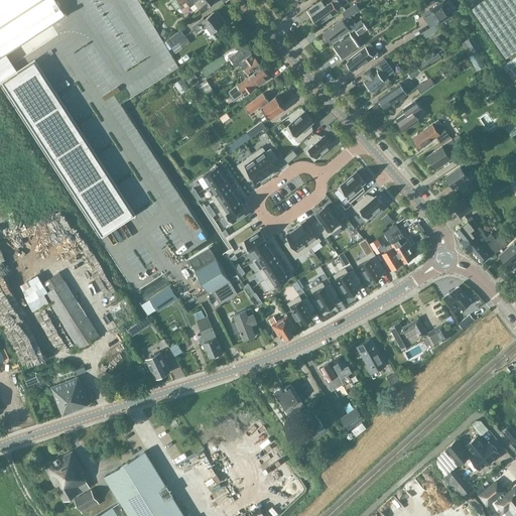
[(0,0),(0,84),(4,81),(35,129),(69,179),(103,234),(134,214),(74,121),(35,60),(18,72),(14,65),(7,53),(51,25),(67,15),(56,0),(0,0)]
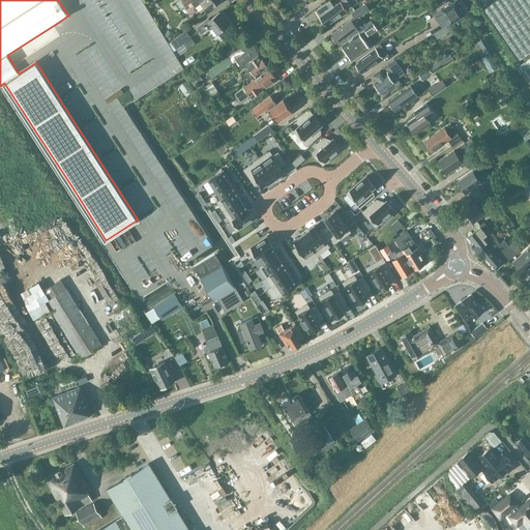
[(182,0),(186,5),(190,1),(196,7),(202,3),(208,11),(221,1),(219,0),(182,0)]
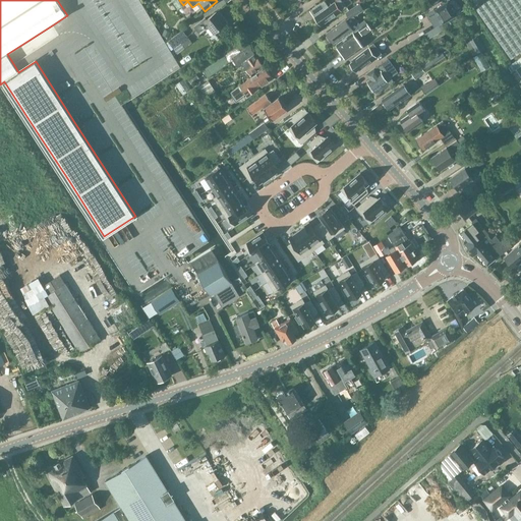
[(337,0),(328,6),(324,1),(311,10),(322,24),(347,6),(341,0),(337,0)]
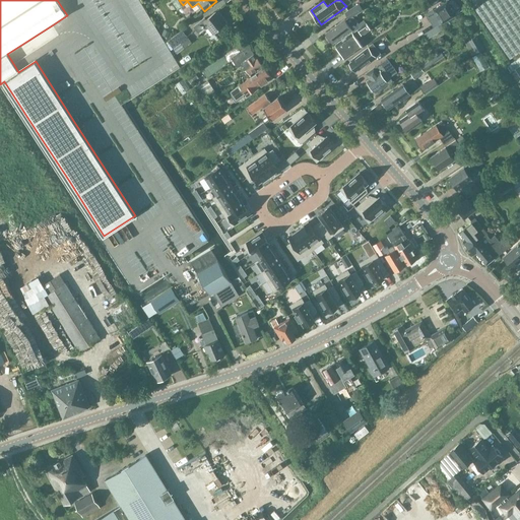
[(519,0),(488,0),(475,9),(510,59),(519,52),(519,0)]
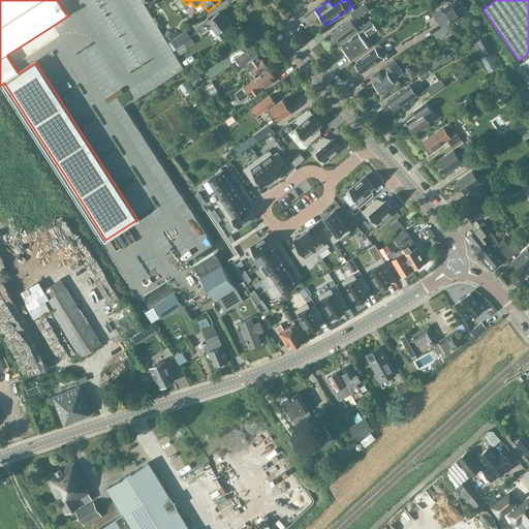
[(455,2),(441,10),(449,24),(463,17),(455,2)]
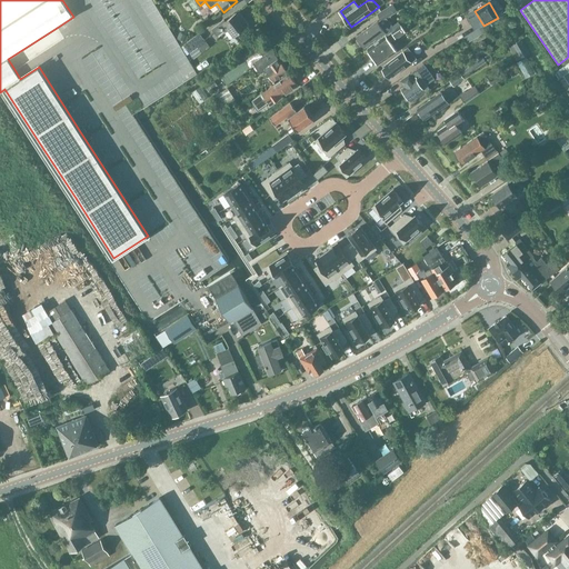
[(381,19),(358,36),(365,46),(377,37),(378,38),(386,32),(387,35),(388,36),(401,26),(398,21),(392,26),(387,17),(397,10),(393,5),(379,13),(381,19)]
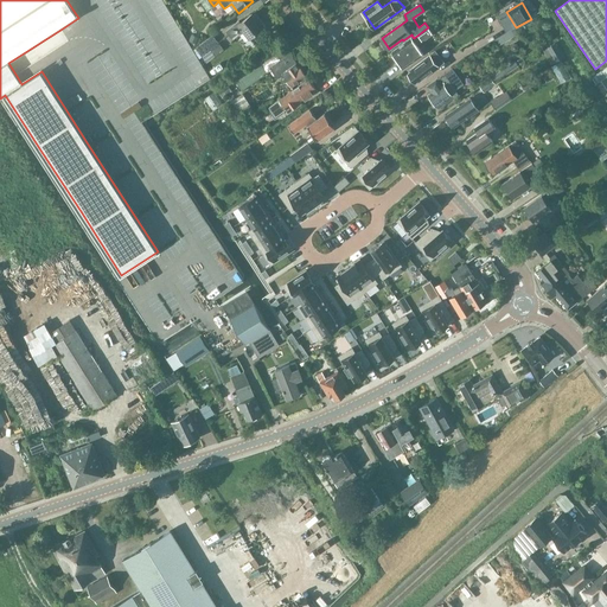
[(242,30),(250,39),(257,33),(259,36),(267,29),(260,18),(257,20),(251,14),(241,23),(240,21),(227,31),(231,38),(242,30)]
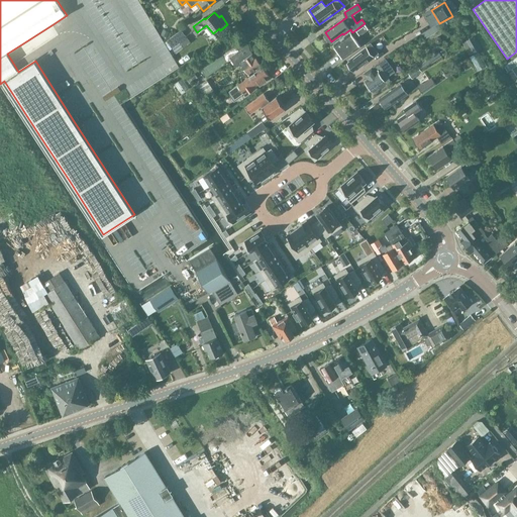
[(343,58),(360,46),(355,39),(370,29),(365,23),(352,32),(351,31),(350,32),(334,44),(343,58)]
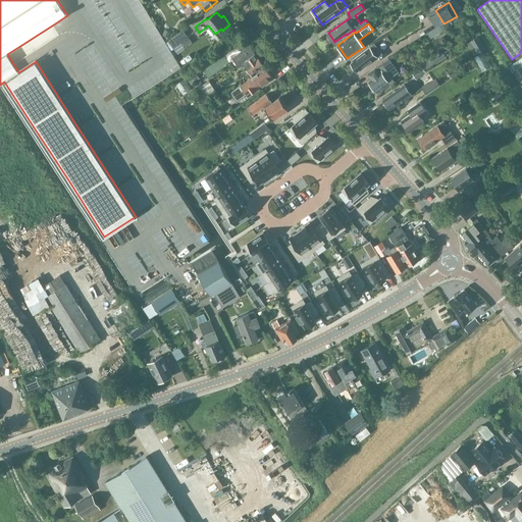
[(168,42),(174,49),(189,38),(183,31),(168,42)]
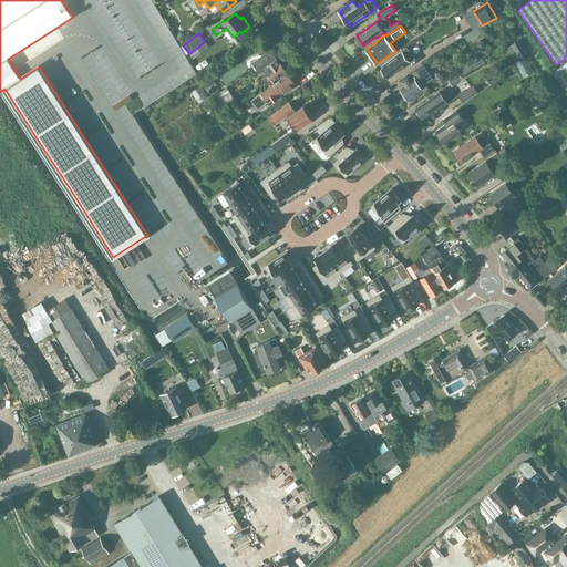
[(508,47),(516,60),(527,53),(519,40),(508,47)]
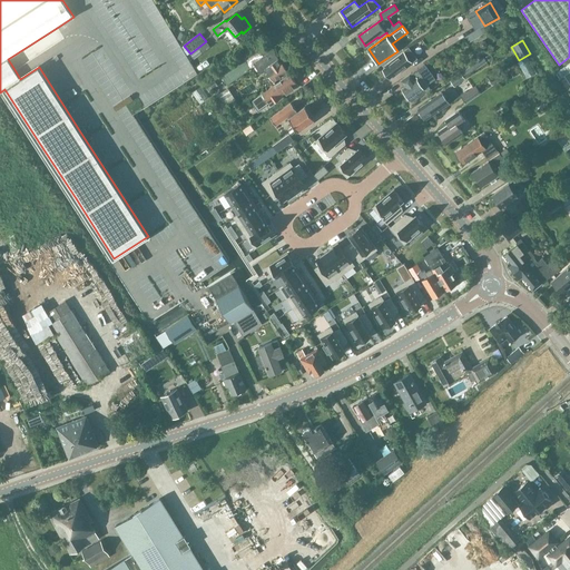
[(186,58),(194,69),(214,55),(206,43),(186,58)]
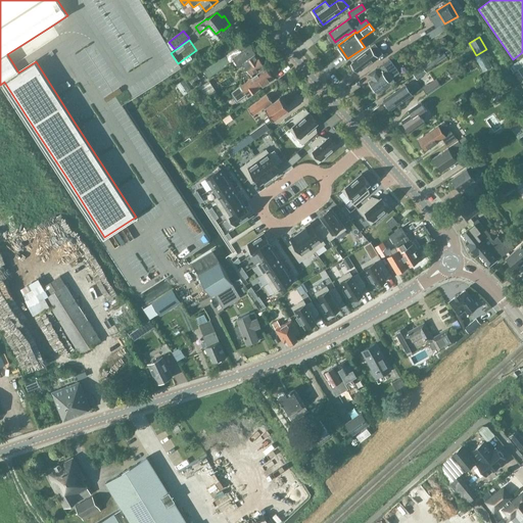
[(234,60),(238,66),(241,64),(244,68),(246,67),(251,74),(264,65),(258,57),(257,58),(255,54),(256,54),(250,45),(243,50),(242,51),(232,58),(234,60)]
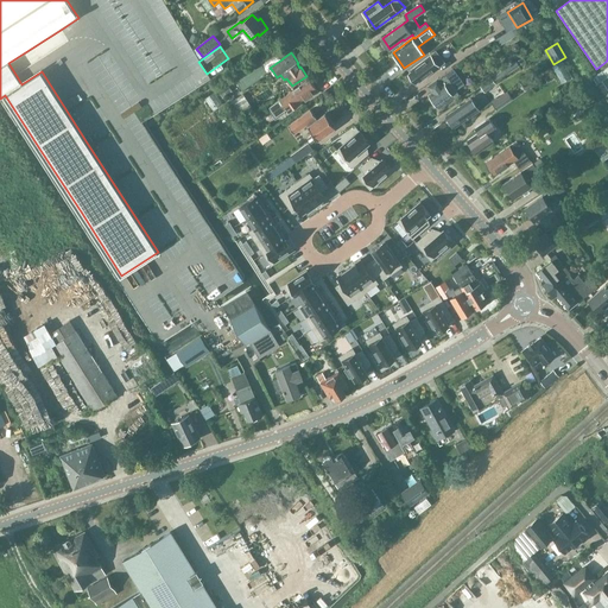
[(242,90),(272,70),(270,68),(282,59),(277,54),(261,64),(260,62),(235,80),(242,90)]
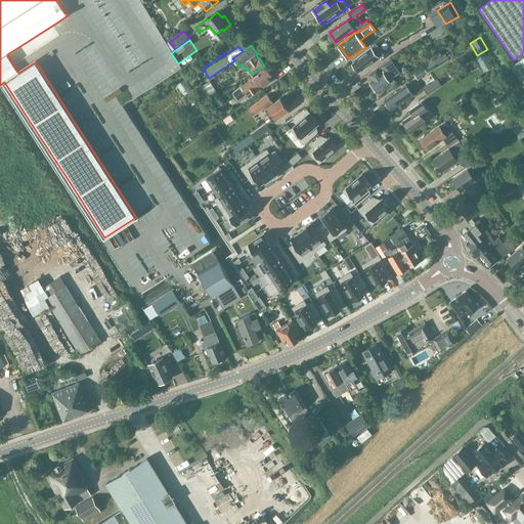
[(379,57),(372,48),(352,62),(359,73),(379,57)]
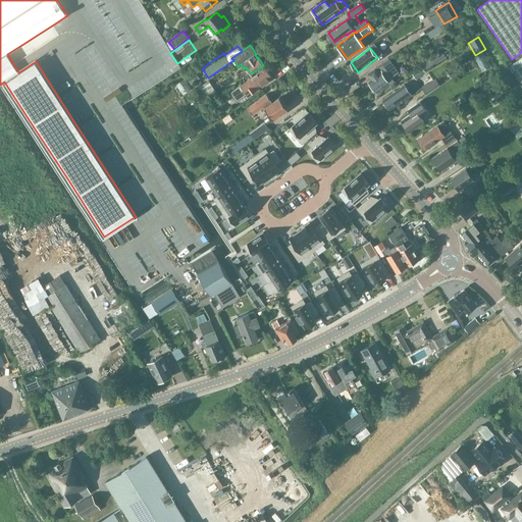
[(449,54),(446,50),(424,65),(427,69),(449,54)]
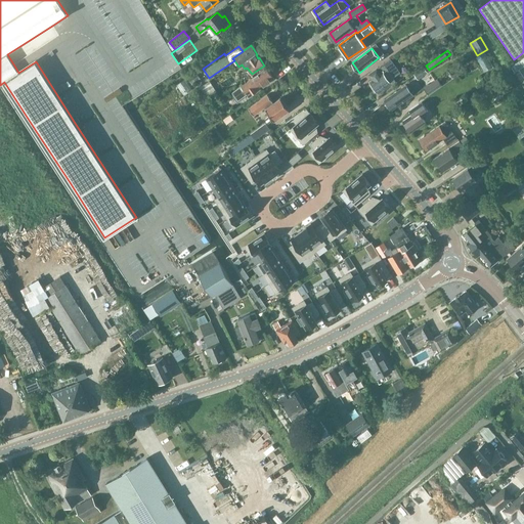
[(477,57),(485,72),(494,67),(485,52),(477,57)]
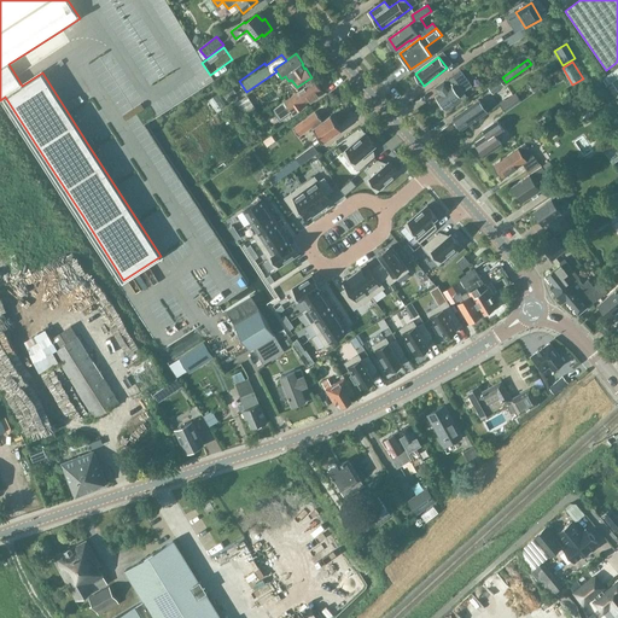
[(617,68),(604,77),(617,99),(617,68)]
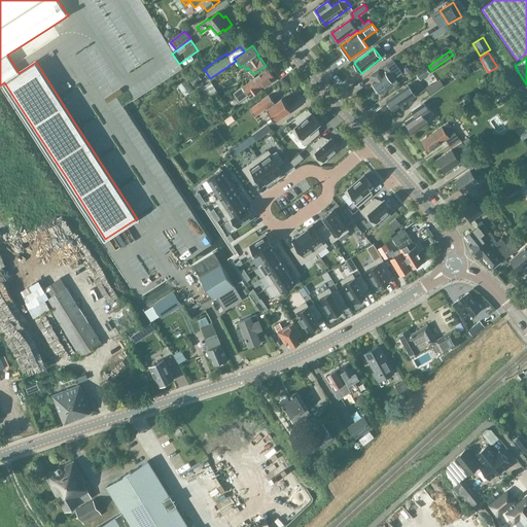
[(402,72),(393,59),(371,74),(375,80),(373,82),(380,92),(382,93),(398,81),(395,77),(402,72)]
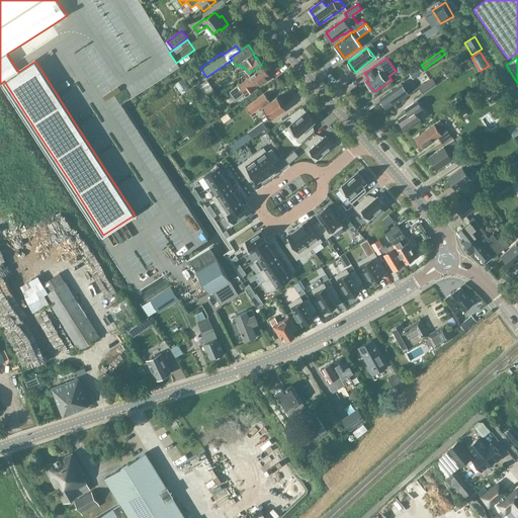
[(423,71),(420,66),(410,73),(414,78),(423,71)]
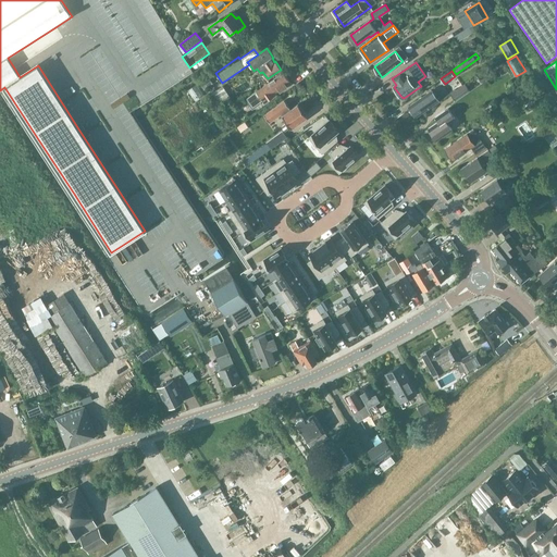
[(284,72),(247,98),(248,100),(254,107),(261,101),(263,100),(265,102),(282,90),(291,84),(288,81),(289,79),(284,72)]
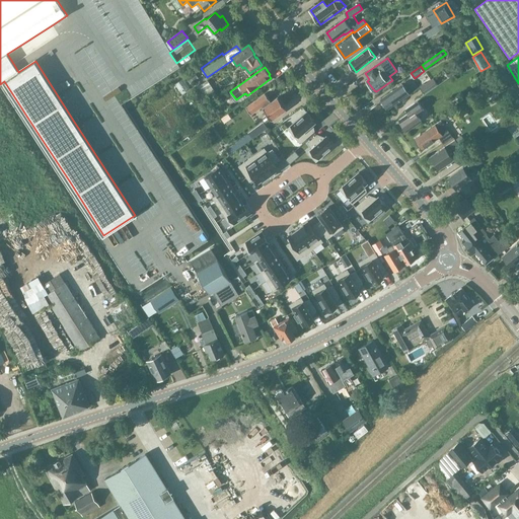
[(434,78),(420,87),(425,93),(438,84),(434,78)]
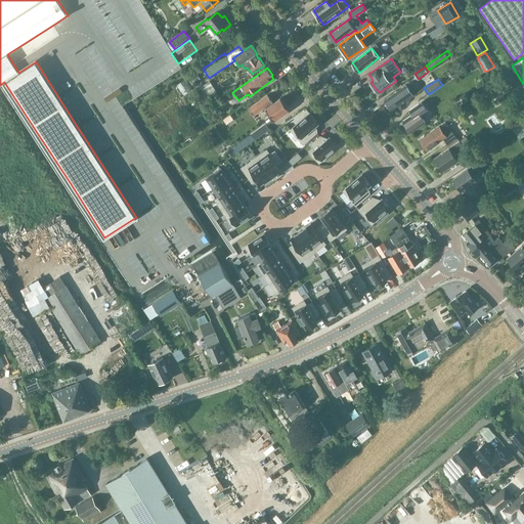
[(191,92),(199,102),(216,91),(209,80),(191,92)]
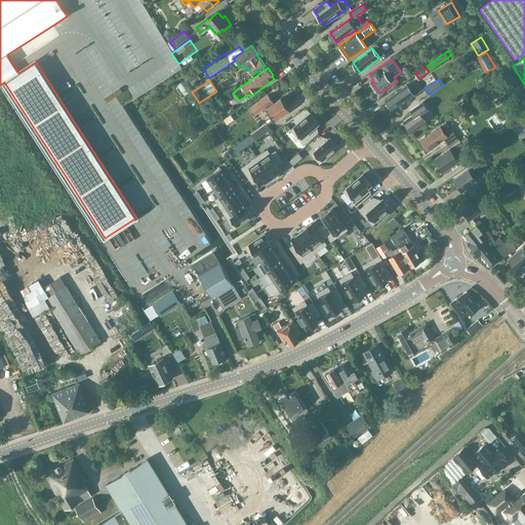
[(495,88),(497,91),(492,95),(498,105),(512,95),(508,89),(513,86),(509,80),(495,88)]
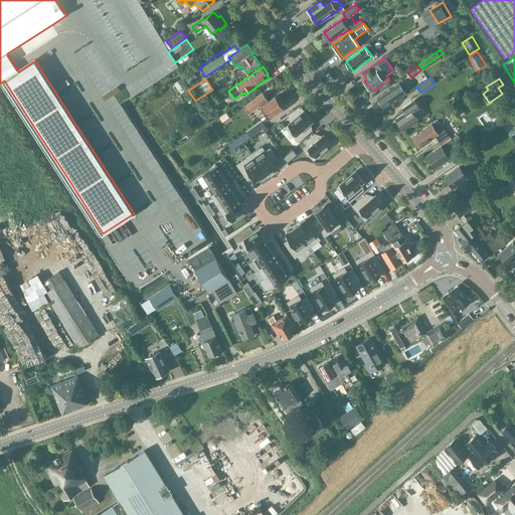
[(177,79),(172,83),(179,93),(184,89),(177,79)]
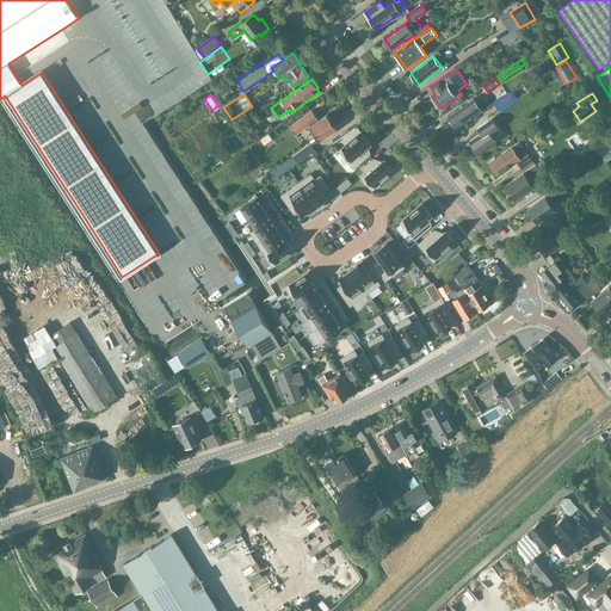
[(482,110),(475,98),(449,117),(457,129),(482,110)]
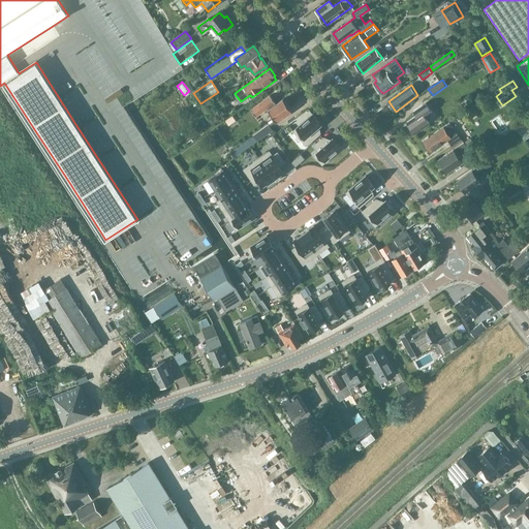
[(270,96),(251,110),(257,117),(268,110),(273,116),(271,118),(275,123),(291,111),(283,99),(276,104),(270,96)]
